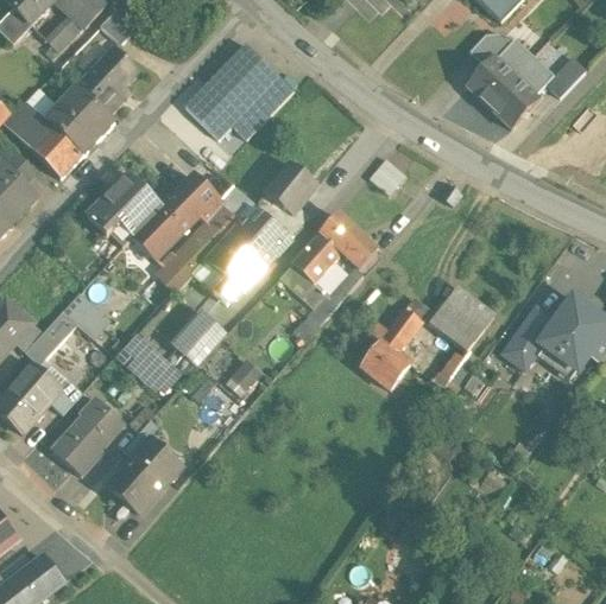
[(7,0),(14,7),(29,21),(31,19),(49,0),(7,0)]
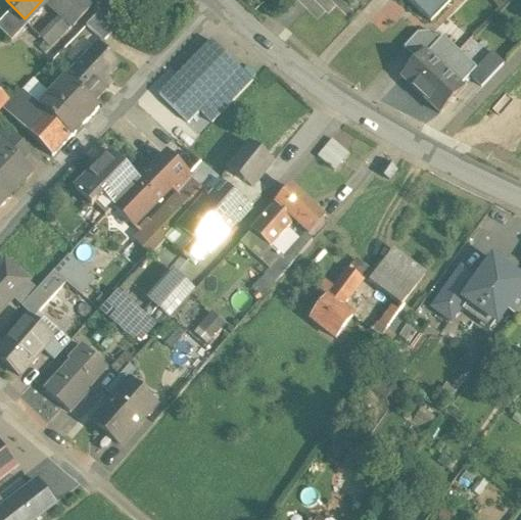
[(91,4),(86,0),(51,0),(73,21),(91,4)]
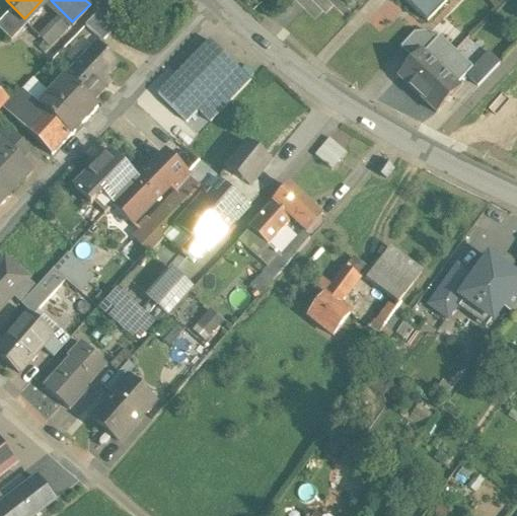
[(409,0),(429,19),(447,0),(409,0)]
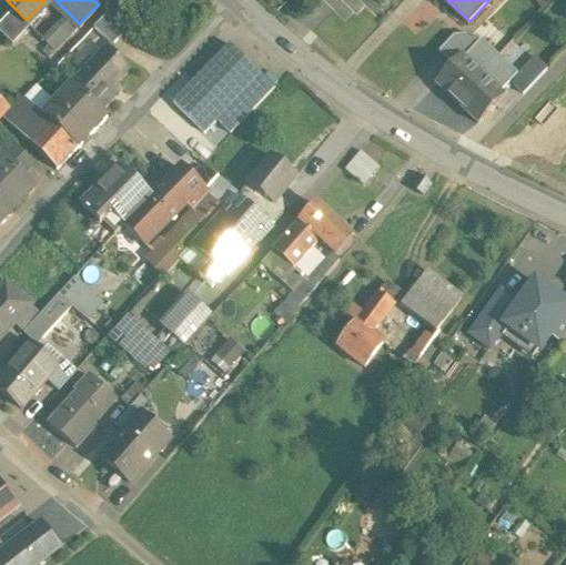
[(27,20),(13,7),(0,20),(0,27),(13,40),(32,21),(29,18),(27,20)]
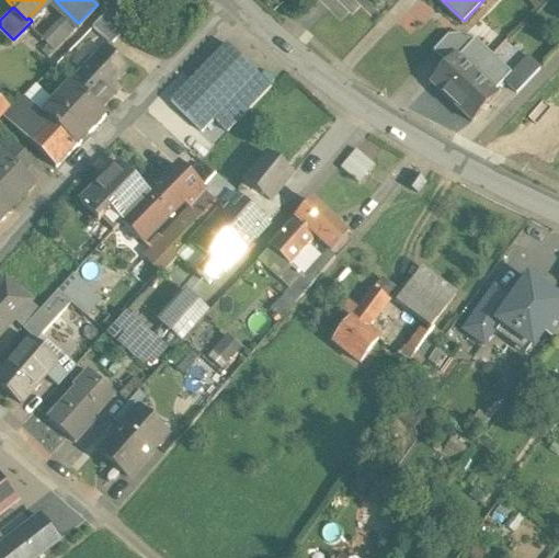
[(113,37),(125,25),(107,8),(95,21),(113,37)]
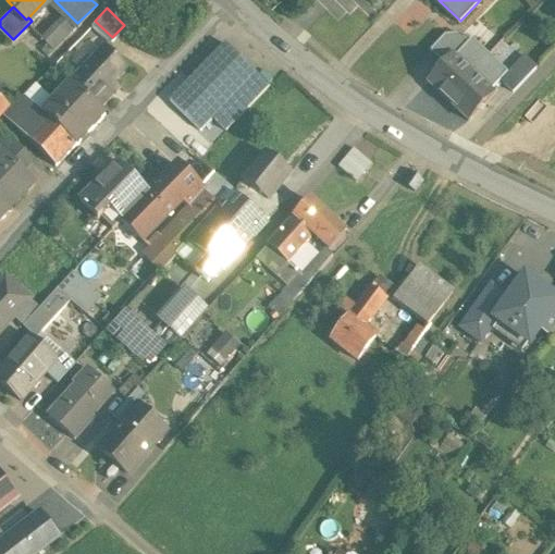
[(58,20),(42,35),(54,47),(70,32),(58,20)]
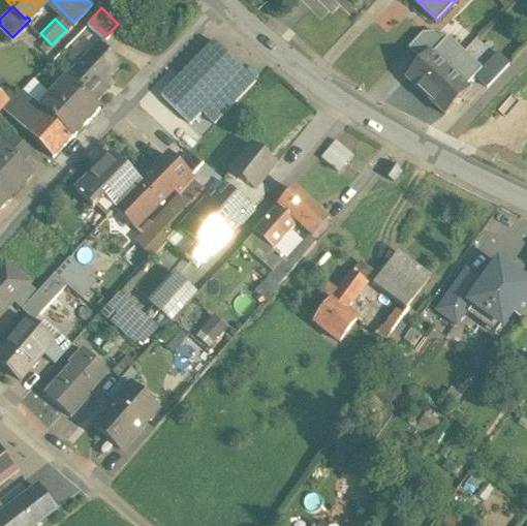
[(410,47),(423,58),(431,50),(443,36),(438,31),(425,31),(410,47)]
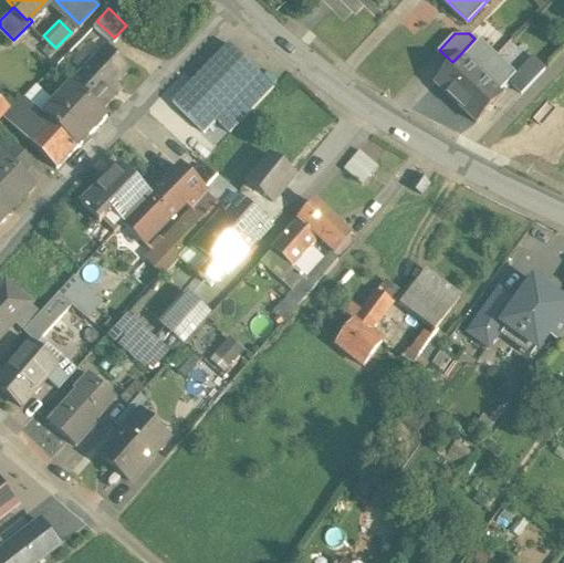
[(478,35),(461,53),(482,72),(499,55),(478,35)]
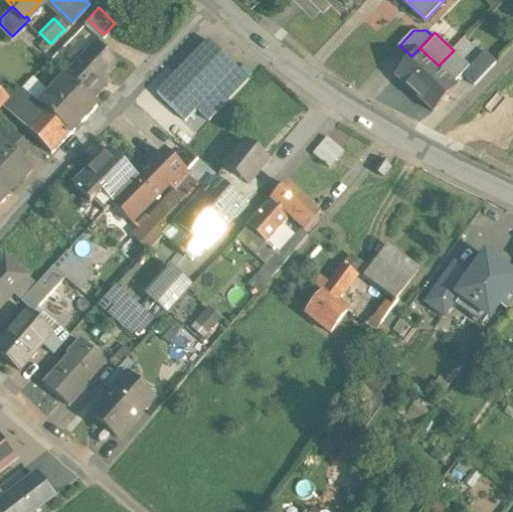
[(238,63),(209,36),(158,89),(186,117),(198,105),(238,63)]
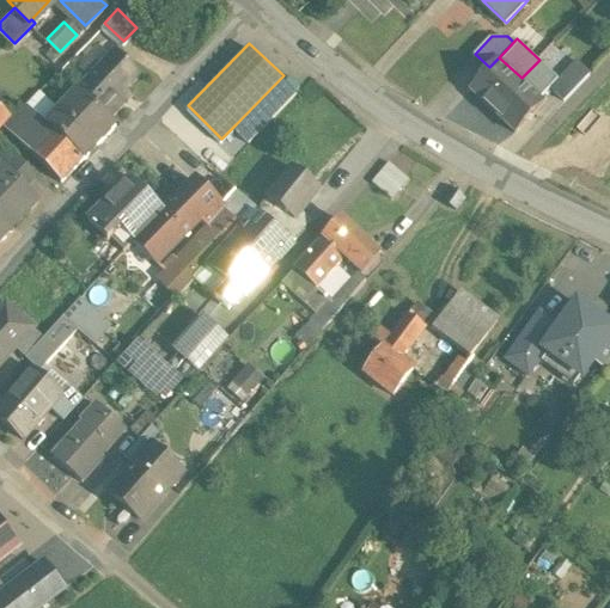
[(116,48),(78,87),(101,109),(139,68),(116,48)]
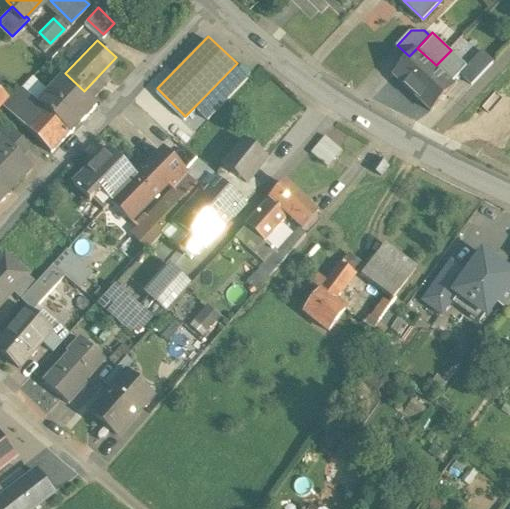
[(409,56),(394,73),(413,90),(436,65),(417,48),(409,56)]
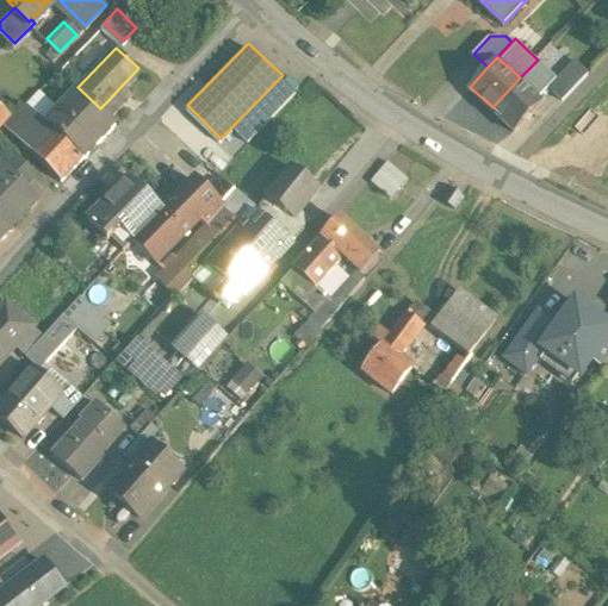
[(538,58),(520,77),(538,94),(540,97),(558,77),(538,58)]
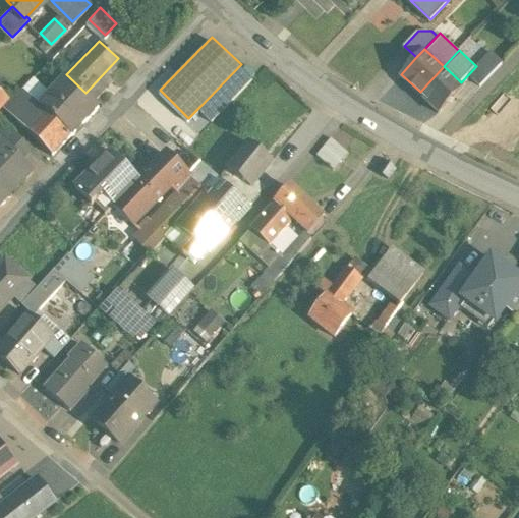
[(241,64),(200,106),(213,118),(253,76),(241,64)]
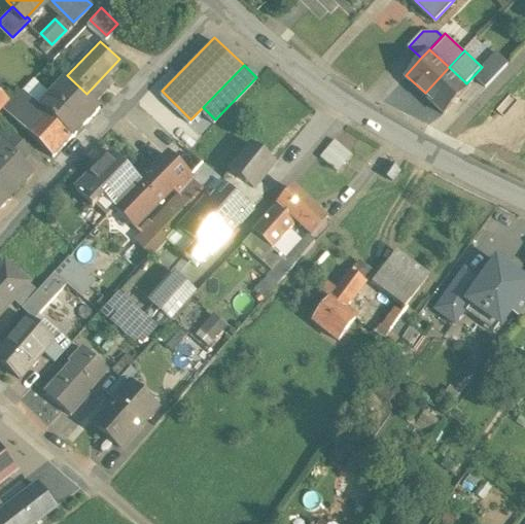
[(464,81),(449,67),(425,93),(445,111),(468,85),(464,81)]
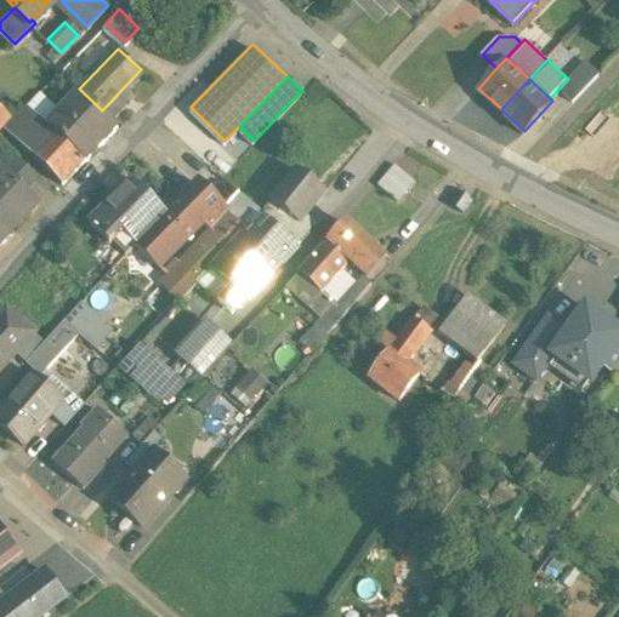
[(102,110),(79,89),(47,121),(85,158),(118,124),(102,110)]
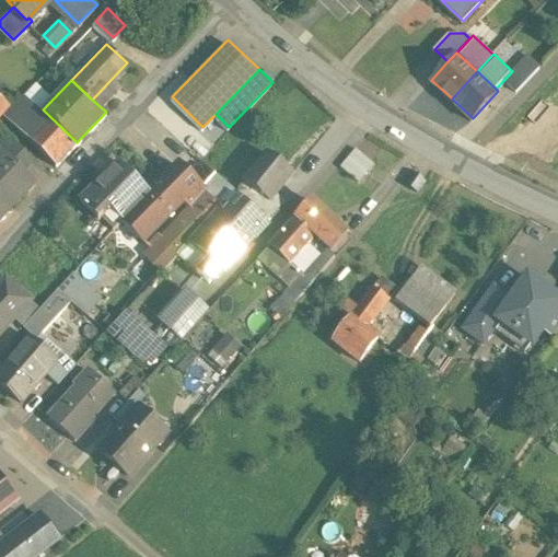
[(0,115),(10,105),(0,94),(0,115)]
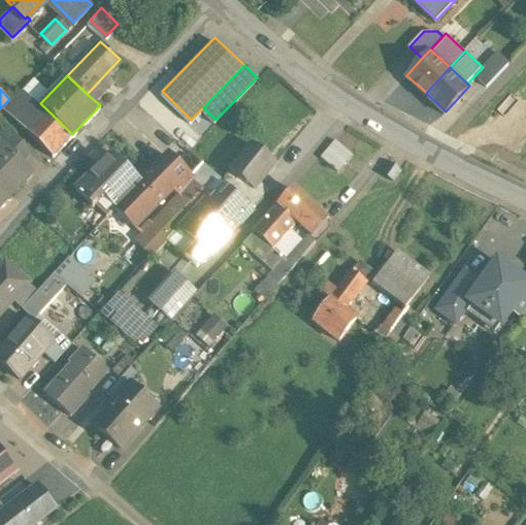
[(40,103),(27,91),(8,110),(54,154),(72,134),(40,103)]
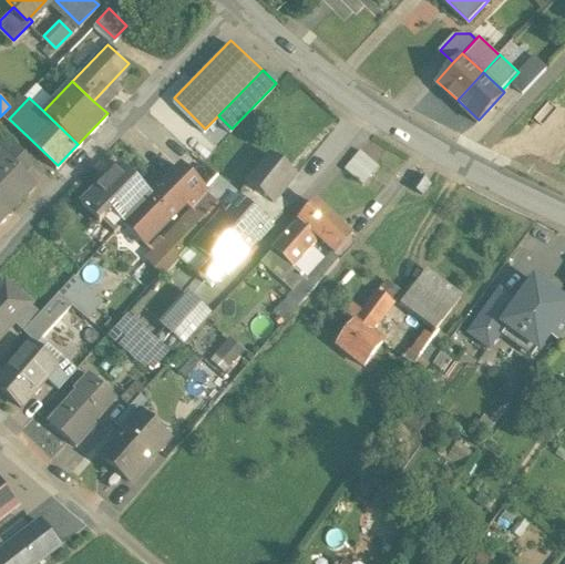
[(36,160),(16,141),(4,152),(23,172),(36,160)]
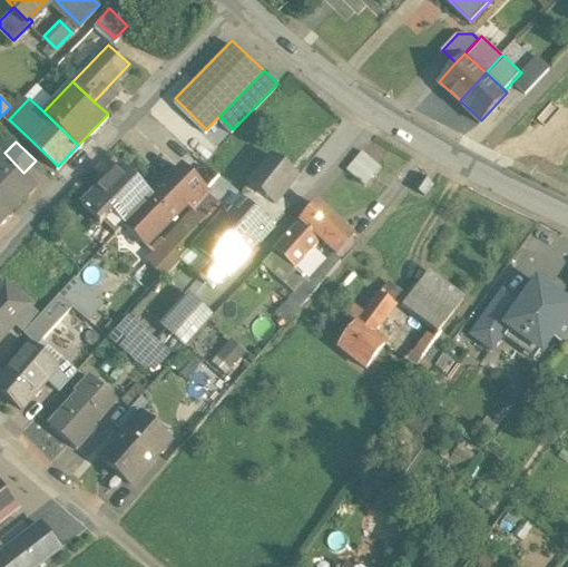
[(383,165),(365,148),(349,166),(366,183),(383,165)]
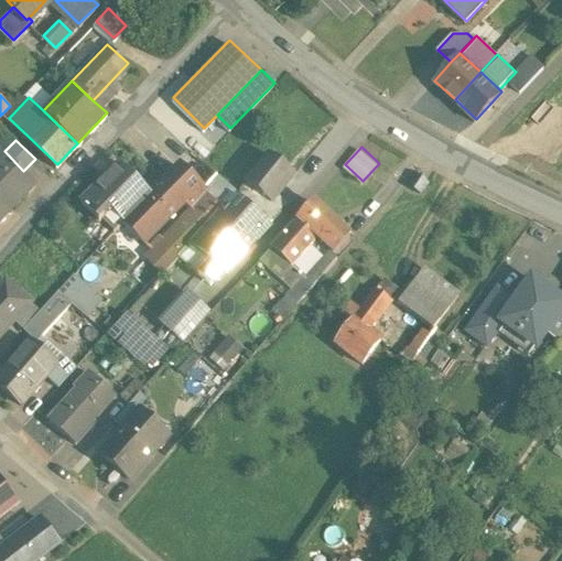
[(23,171),(4,151),(0,155),(0,192),(14,205),(35,182),(23,171)]
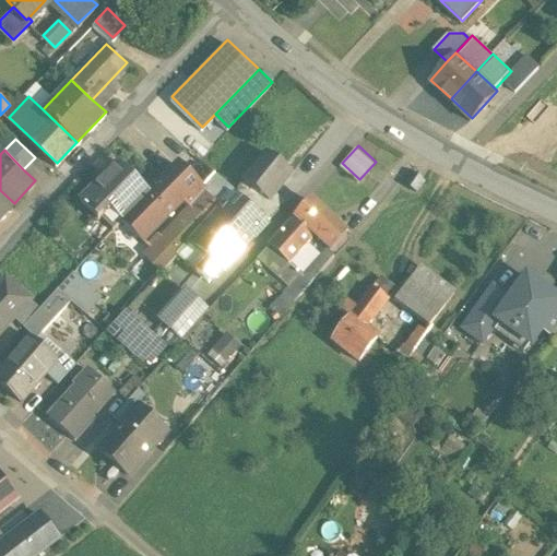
[(294,169),(270,151),(248,178),(272,197),(280,188),(294,169)]
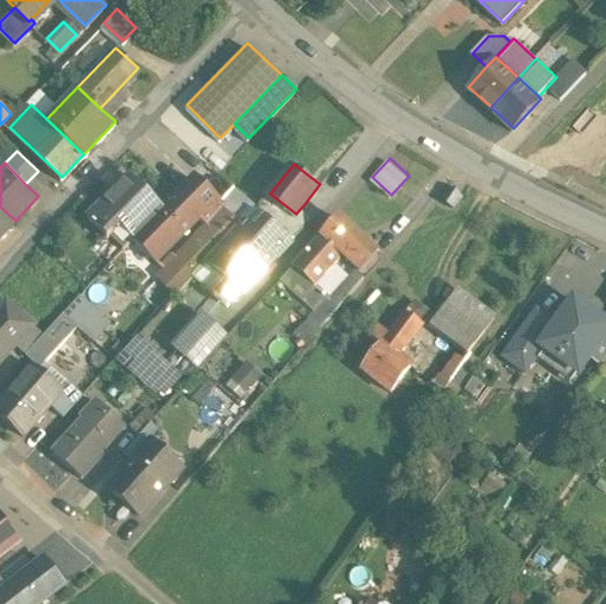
[(164,204),(133,172),(89,215),(106,230),(105,233),(109,236),(114,231),(113,230),(121,221),(134,234),(164,204)]
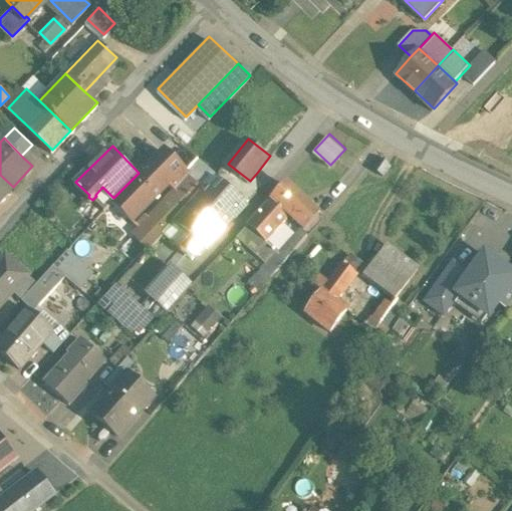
[(184,167),(165,147),(139,173),(113,198),(135,219),(172,182),(178,187),(188,176),(182,170),(184,167)]
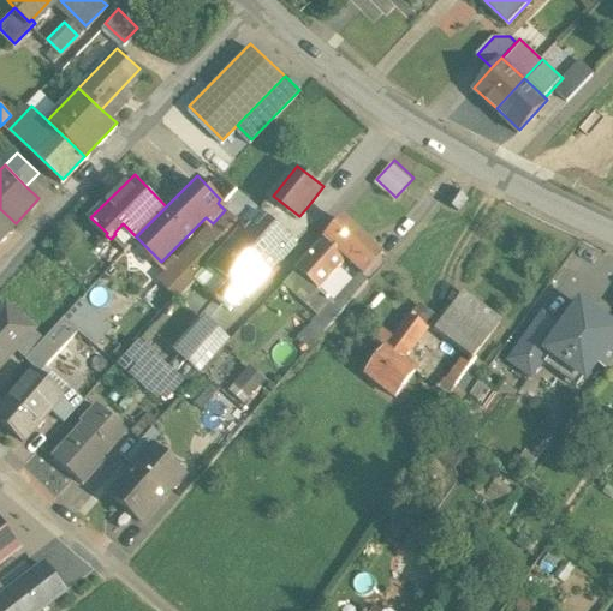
[(239,187),(226,203),(228,205),(245,221),(256,208),(261,204),(239,187)]
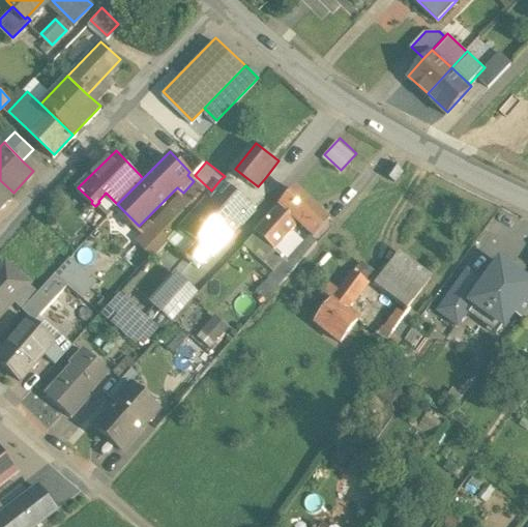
[(391,162),(385,171),(396,178),(402,169),(391,162)]
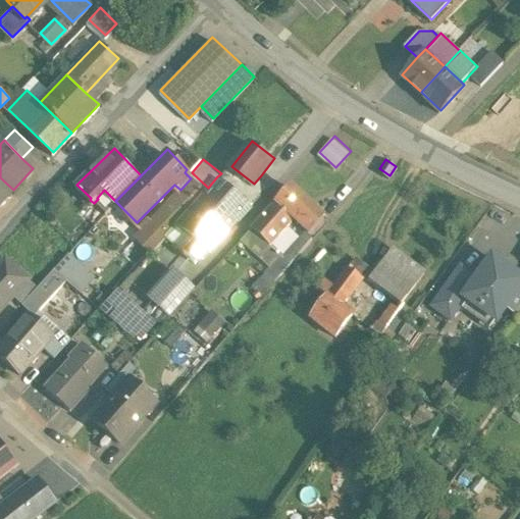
[(270,183),(261,175),(254,184),(231,166),(221,179),(251,205),(270,183)]
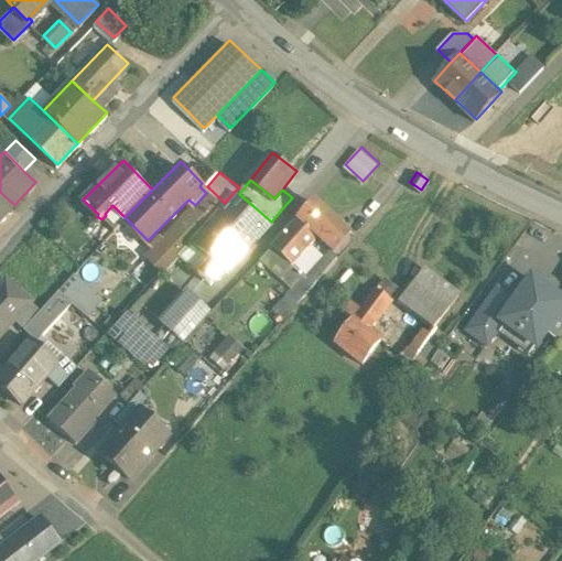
[(195,205),(184,218),(201,234),(212,223),(209,220),(225,203),(209,189),(206,193),(195,205)]
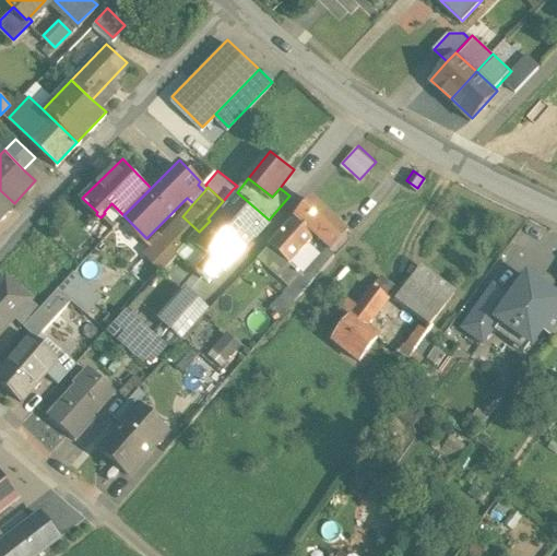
[(237,192),(233,189),(223,201),(208,219),(210,221),(199,232),(194,237),(213,253),(224,263),(241,245),(245,247),(269,220),(237,192)]
